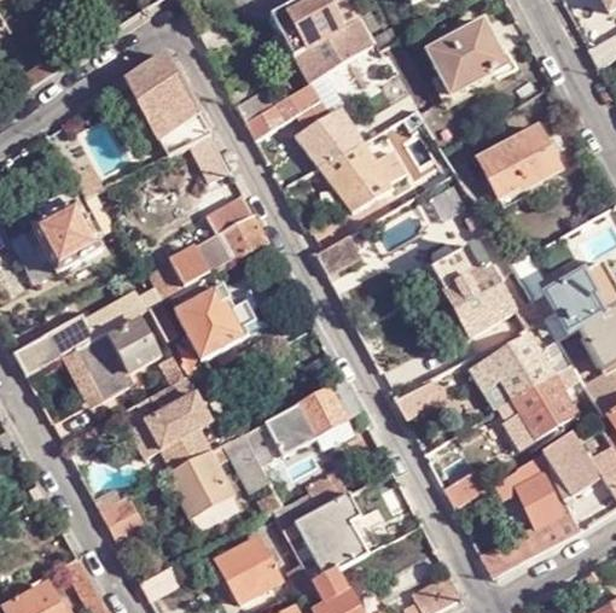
[(309,82),(375,41),(373,40),(371,35),(361,19),(360,18),(343,28),(327,0),(297,0),(271,15),(309,82)]
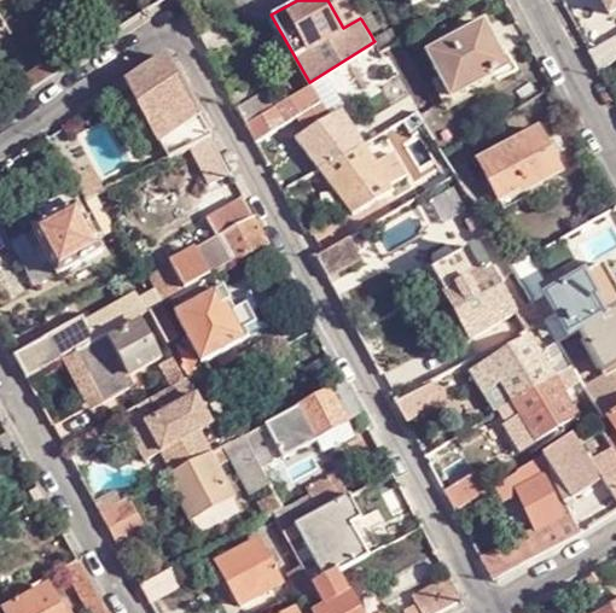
[(603,0),(609,10),(615,5),(615,0),(603,0)]
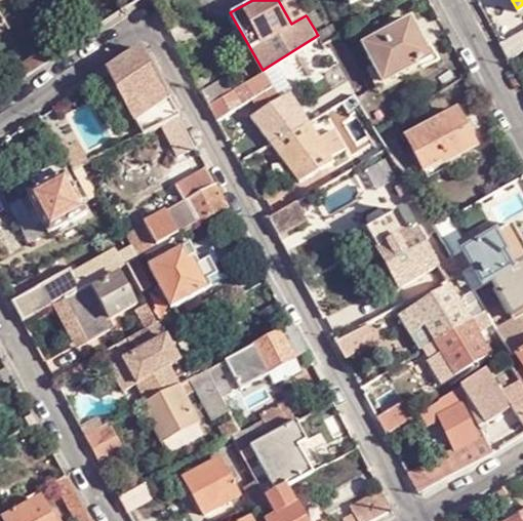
[(316,11),(307,16),(315,30),(324,25),(316,11)]
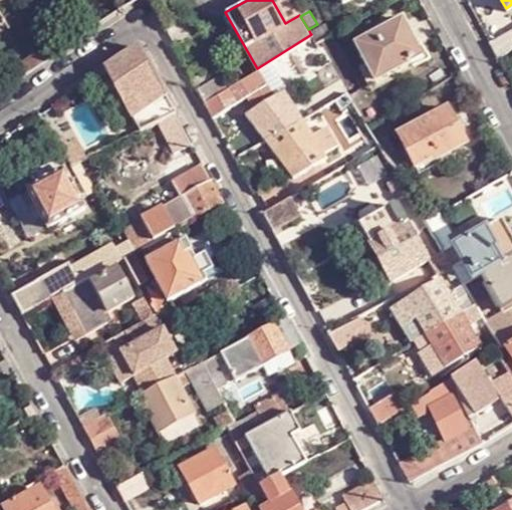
[(22,74),(93,26),(87,15),(71,25),(19,60),(20,62),(16,65),(22,74)]
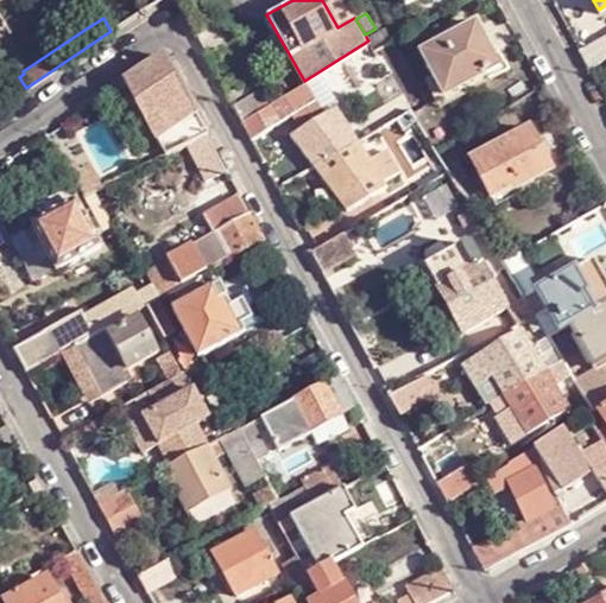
[(420,49),(442,94),(483,73),(499,63),(492,50),(475,20),(420,49)]
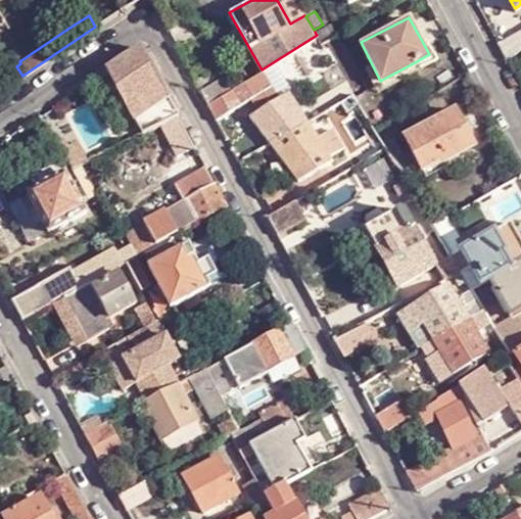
[(317,35),(321,41),(336,33),(332,26),(316,34),(317,35)]
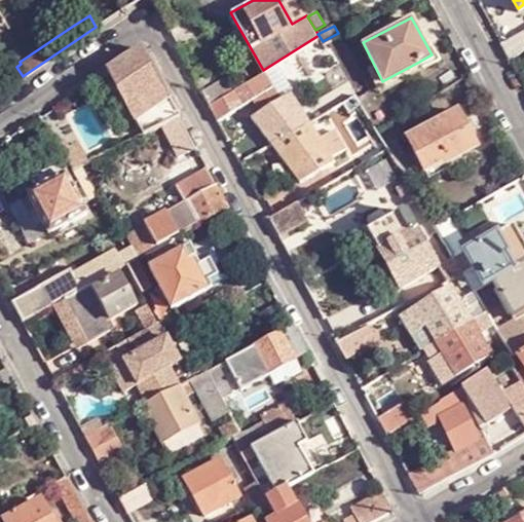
[(523,28),(501,42),(510,58),(523,49),(523,28)]
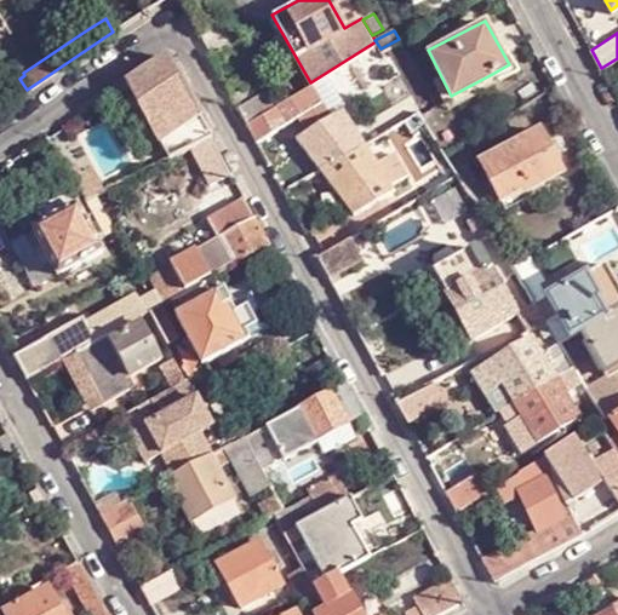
[(167,56),(127,81),(150,125),(190,99),(167,56)]
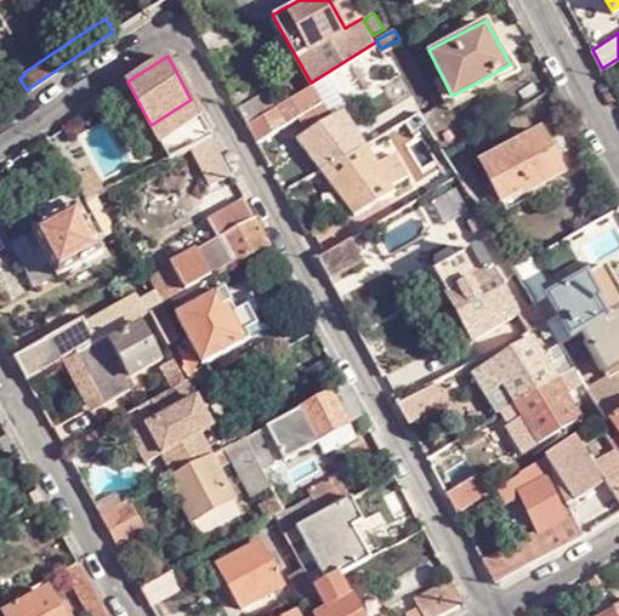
[(238,108),(245,123),(279,101),(272,87),(238,108)]
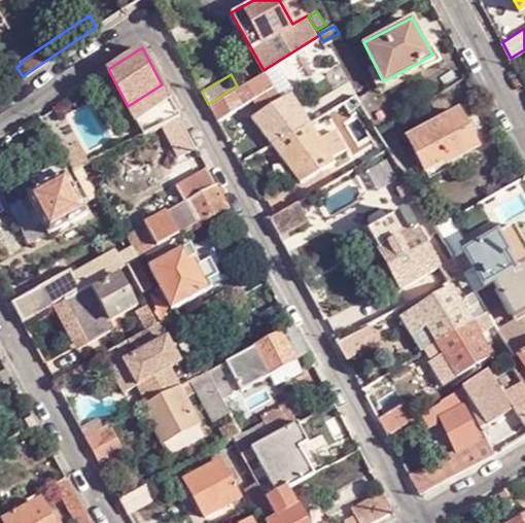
[(208,104),(217,119),(253,97),(244,81),(237,85),(208,104)]
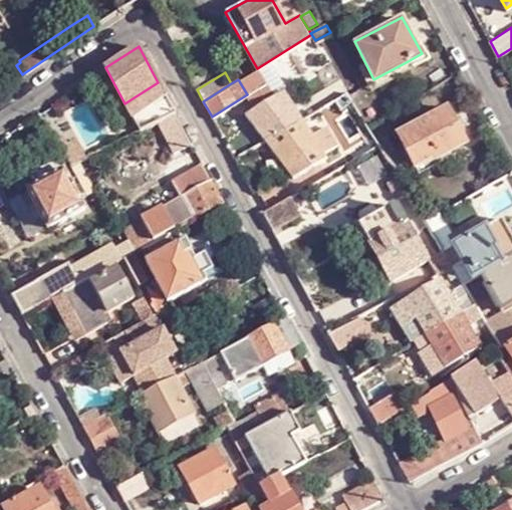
[(158,82),(124,103),(139,130),(164,117),(174,112),(158,82)]
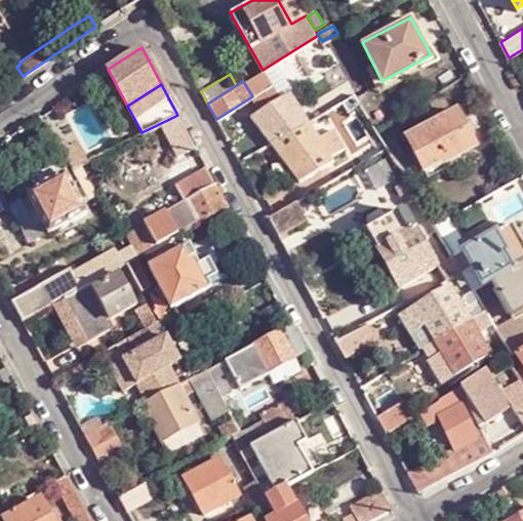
[(260,129),(271,142),(307,121),(304,116),(288,91),(249,115),(260,129)]
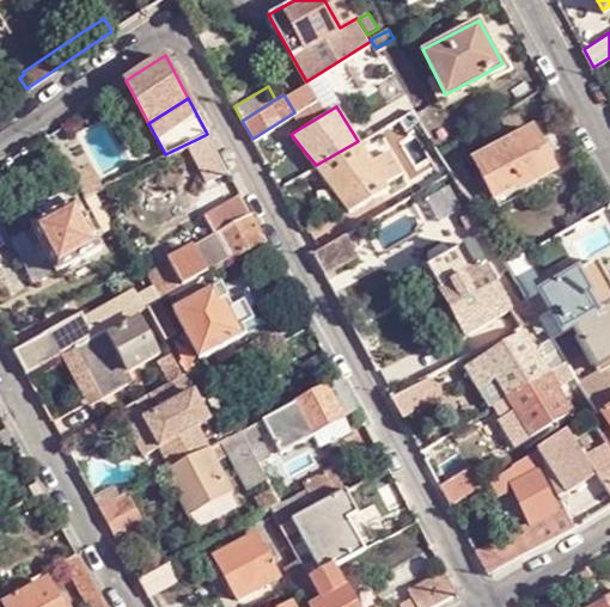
[(390,133),(418,117),(413,108),(385,124),(389,130),(390,133)]
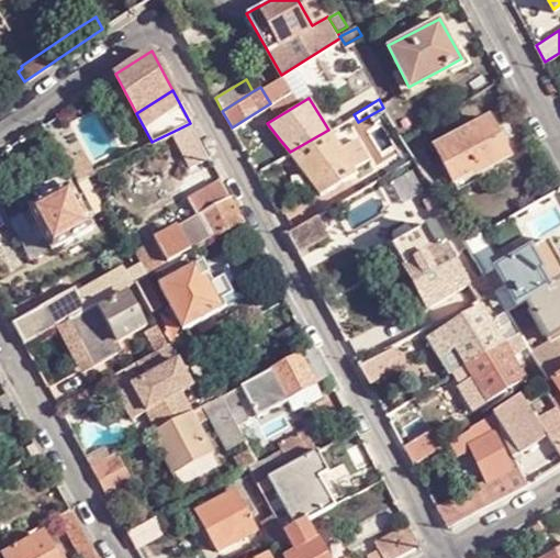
[(328,130),(290,152),(312,181),(313,181),(321,192),(357,170),(354,166),(367,158),(355,136),(357,120),(354,114),(337,124),(328,130)]
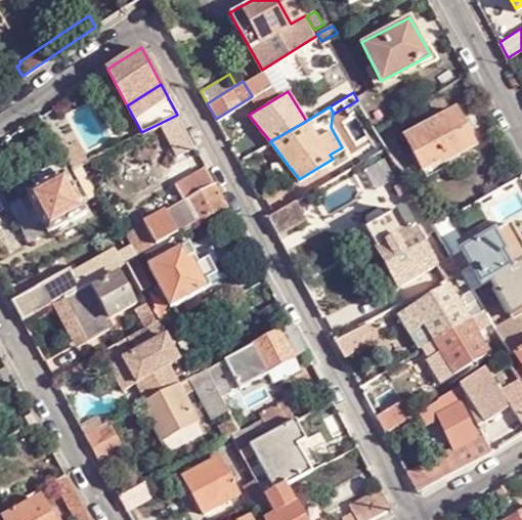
[(404,136),(416,158),(466,130),(454,109),(404,136)]
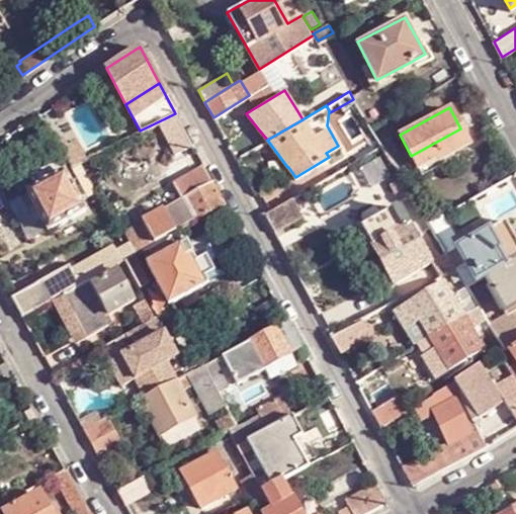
[(299,114),(303,119),(311,114),(307,109),(299,114)]
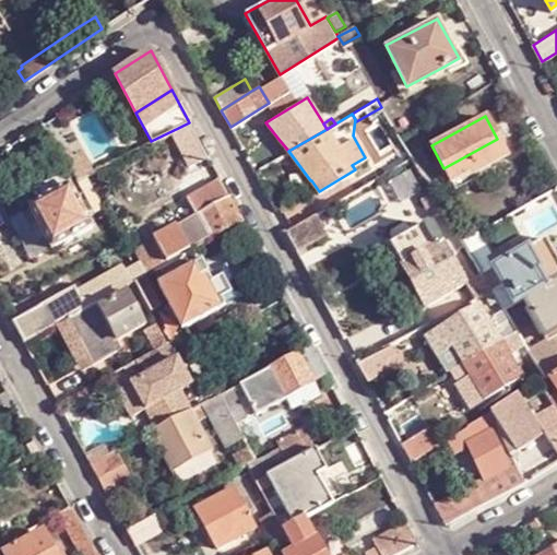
[(211,163),(189,122),(178,128),(200,169),(211,163)]
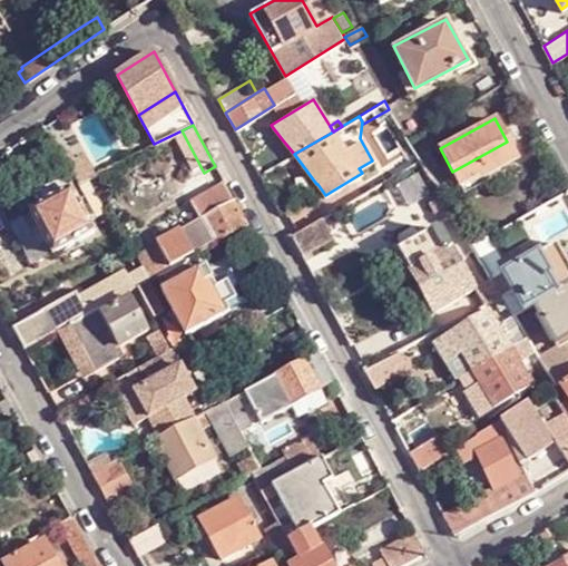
[(272,148),(280,160),(294,154),(283,140),(272,148)]
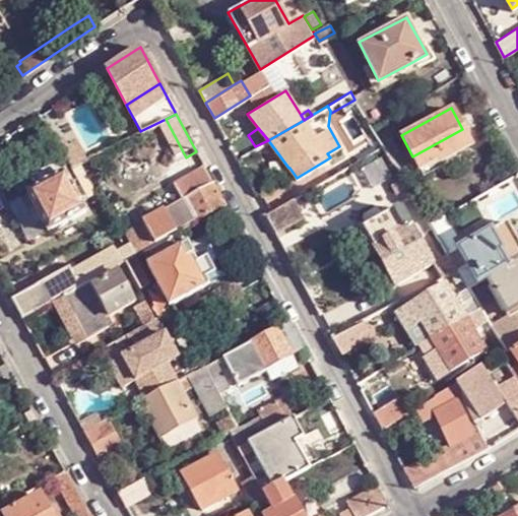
[(462,129),(412,156),(421,171),(470,143),(462,129)]
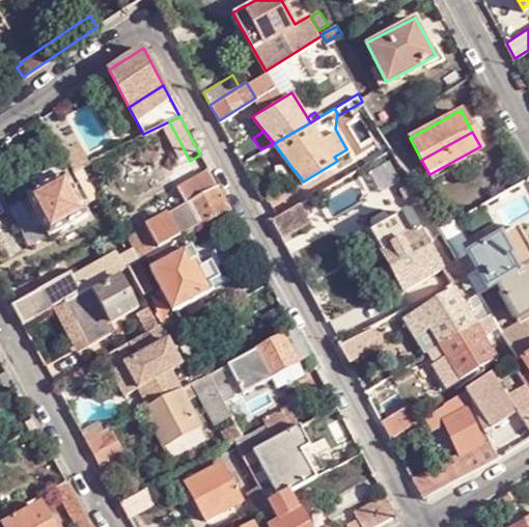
[(64,139),(56,144),(67,161),(73,168),(88,161),(83,153),(77,142),(70,146),(64,139)]
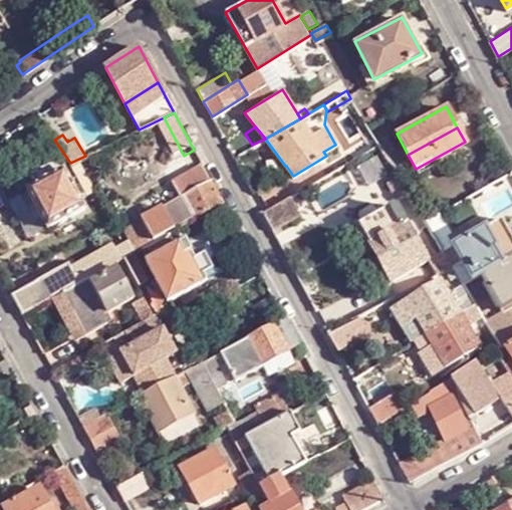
[(377,144),(371,148),(381,164),(388,160),(377,144)]
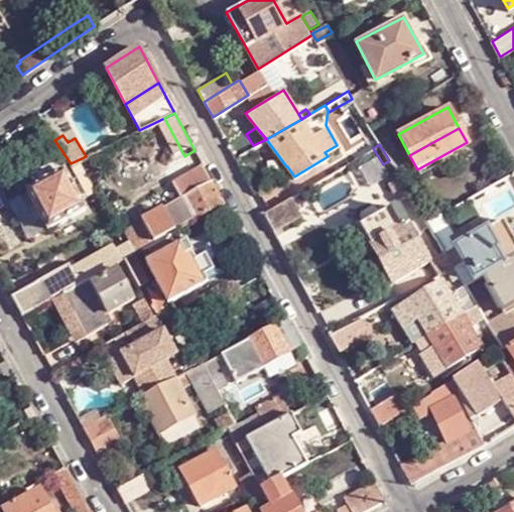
[(28,174),(33,185),(54,174),(48,163),(28,174)]
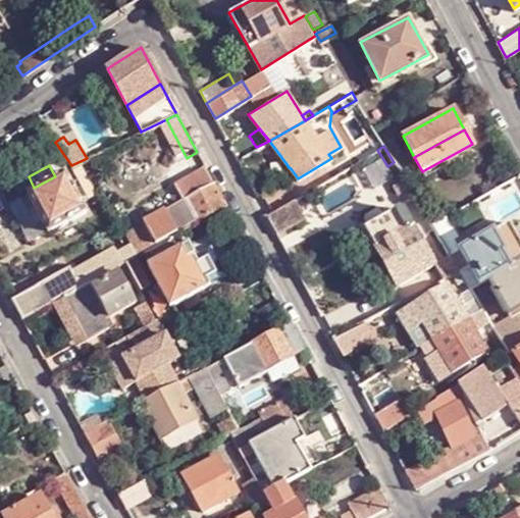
[(212,180),(204,165),(171,183),(180,199),(141,220),(154,244),(173,234),(188,225),(197,220),(225,205),(212,180)]
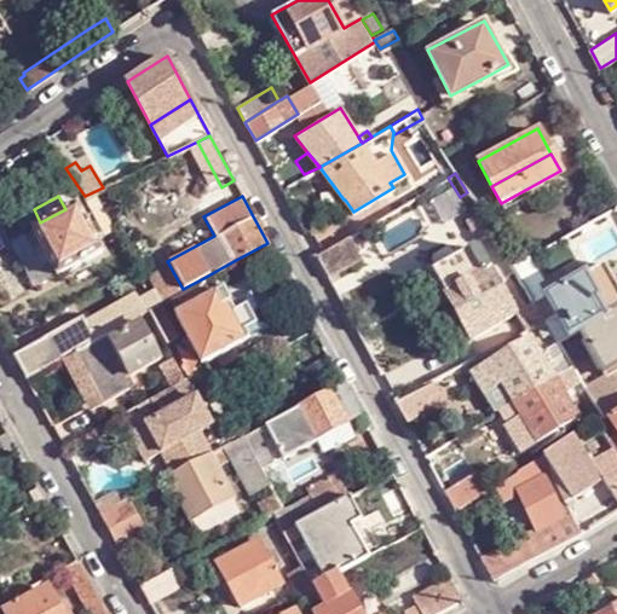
[(65,209),(40,222),(30,229),(56,274),(101,249),(76,203),(65,209)]
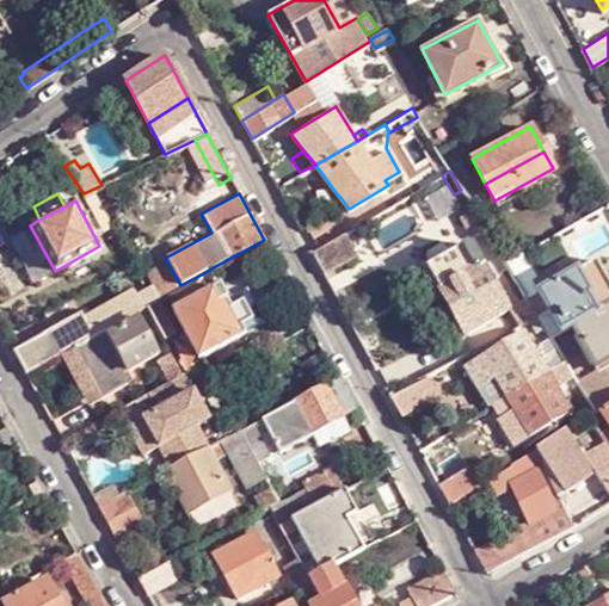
[(469,235),(477,232),(485,227),(473,208),(460,217),(469,235)]
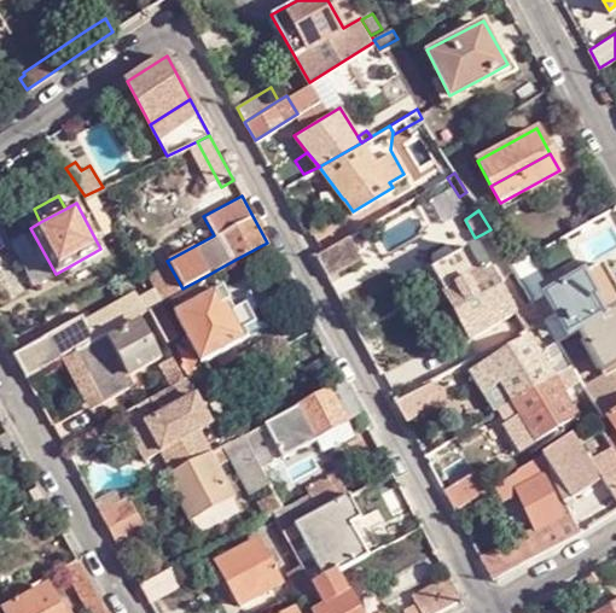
[(489,245),(498,240),(490,229),(482,234),(489,245)]
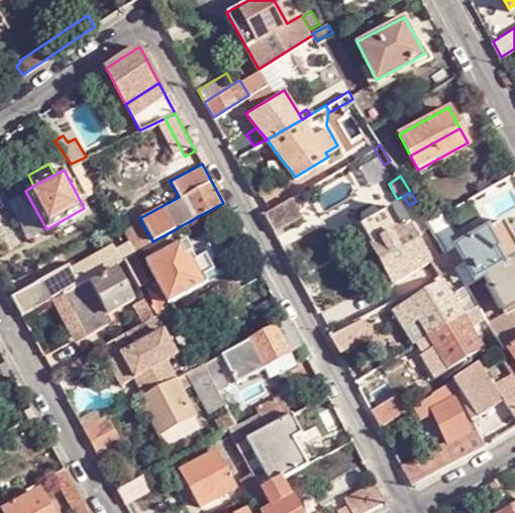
[(265,212),(274,230),(301,215),(291,196),(277,205),(265,212)]
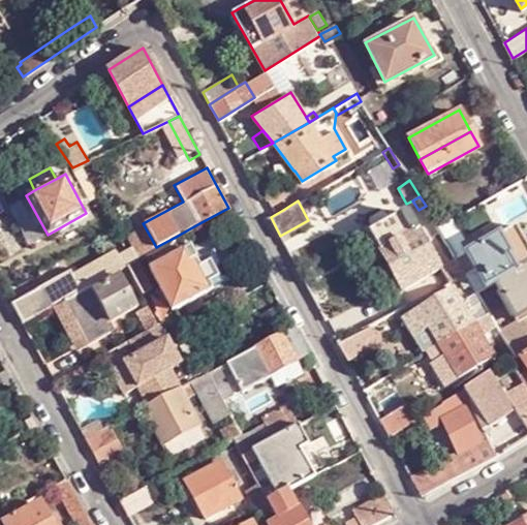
[(380,249),(419,227),(408,211),(403,210),(383,220),(376,224),(368,229),(369,230),(367,238),(372,247),(380,249)]
